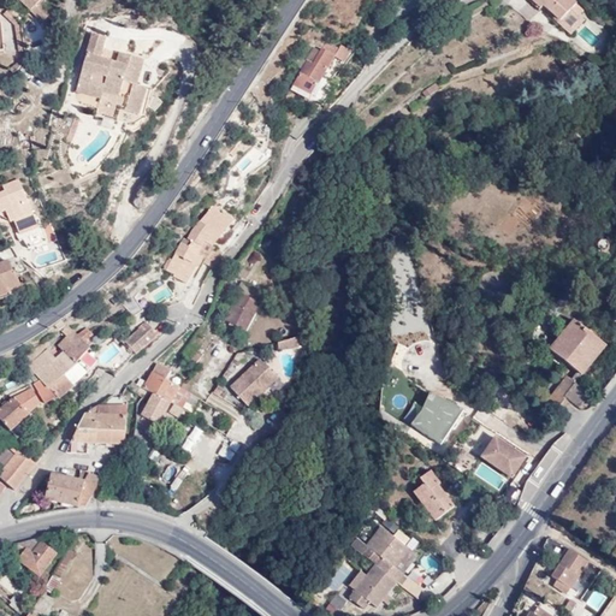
[(42,0),(33,10),(45,21),(54,11),(42,0)]
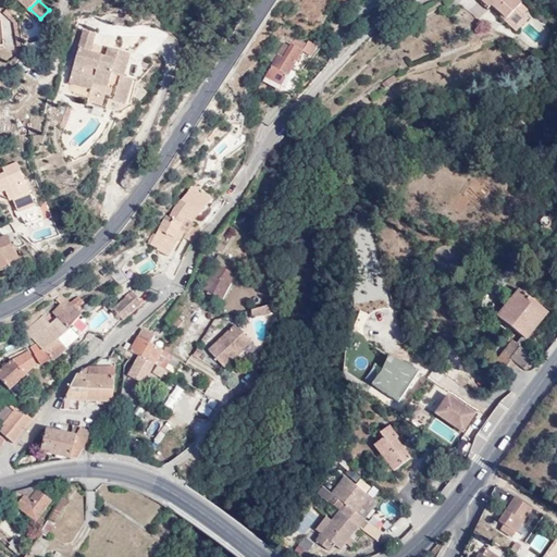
[(487,4),(506,21),(521,5),(515,0),(479,0),(485,7),(487,4)]
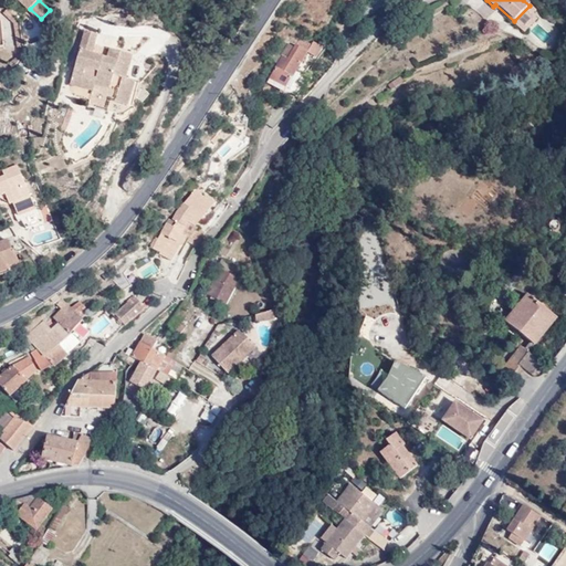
[(530,6),(514,21),(526,32),(538,20),(533,14),(536,11),(530,6)]
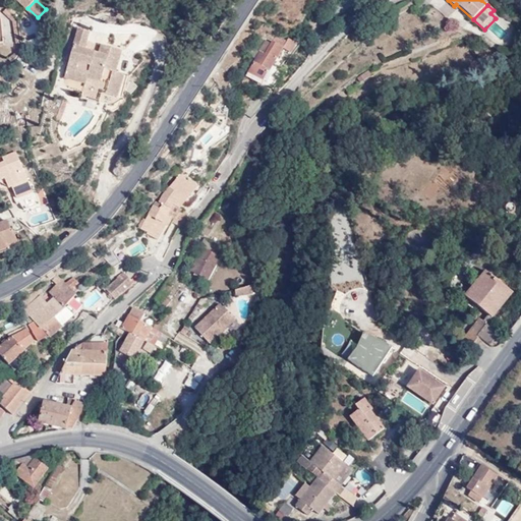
[(79,29),(67,68),(90,74),(87,81),(85,87),(103,92),(118,97),(124,74),(116,72),(122,51),(102,45),(99,54),(85,50),(91,32),(79,29)]
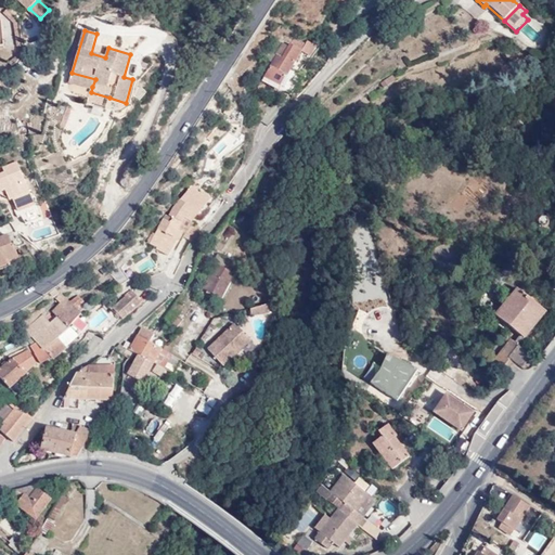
[(291,98),(305,79),(291,69),(300,54),(307,57),(312,49),(306,44),(305,48),(293,42),(289,47),(284,43),(262,79),(278,88),(291,98)]
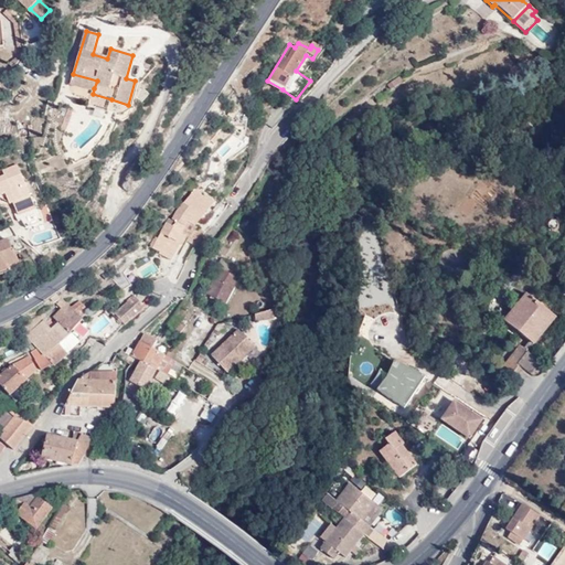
[(94,88),(97,81),(73,74),(71,82),(94,88)]
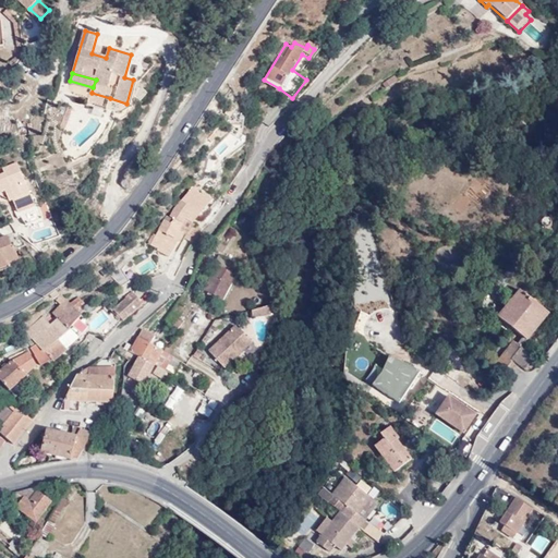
[(107,110),(110,98),(92,93),(88,105),(107,110)]
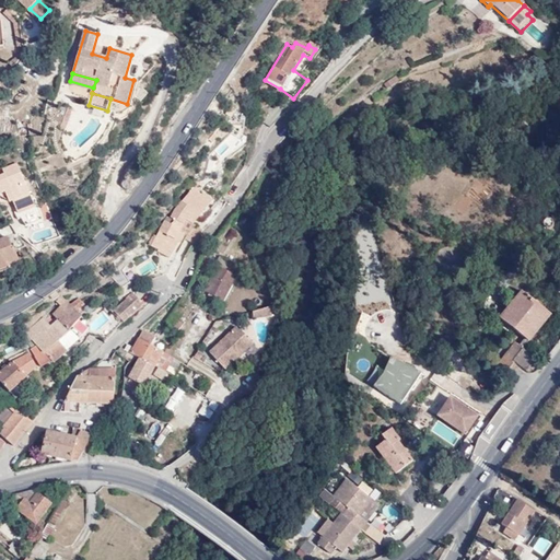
[(62,105),(57,119),(67,124),(72,108),(62,105)]
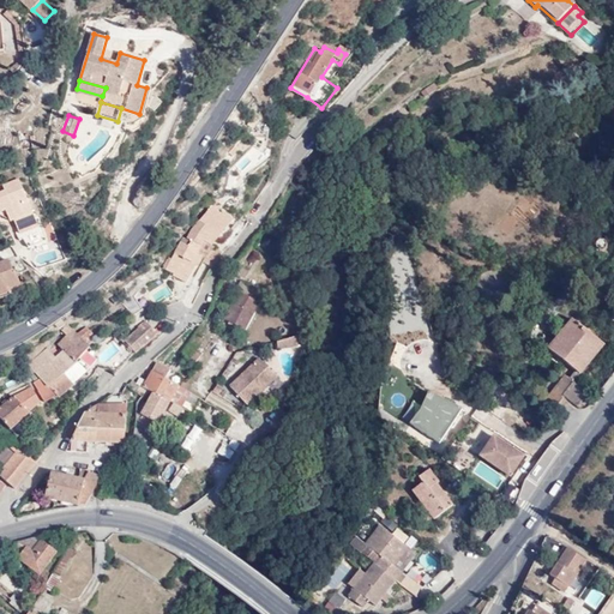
[(29,248),(48,240),(49,240),(43,227),(42,228),(40,229),(18,180),(4,186),(6,191),(0,192),(0,212),(7,210),(12,221),(20,240),(25,238),(29,248)]
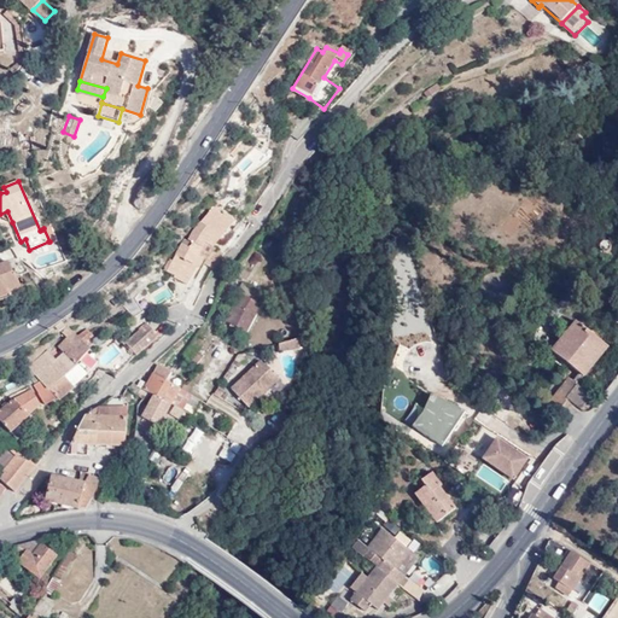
[(207,243),(213,246),(235,221),(225,214),(222,215),(214,209),(188,239),(192,244),(190,249),(181,245),(172,262),(169,261),(163,272),(174,277),(175,280),(187,285),(203,257),(199,255),(207,243)]
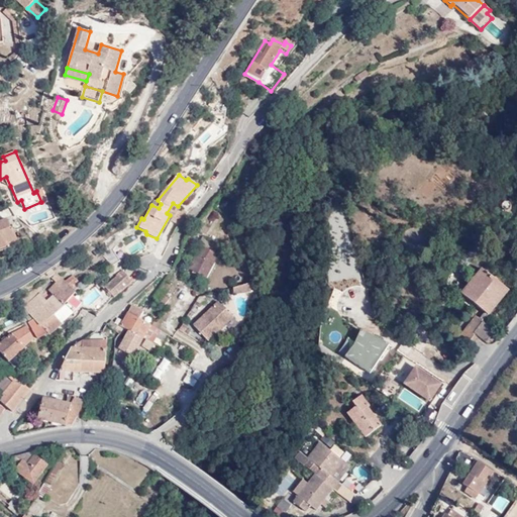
[(40,193),(44,203),(48,201),(43,188),(39,190),(40,193)]
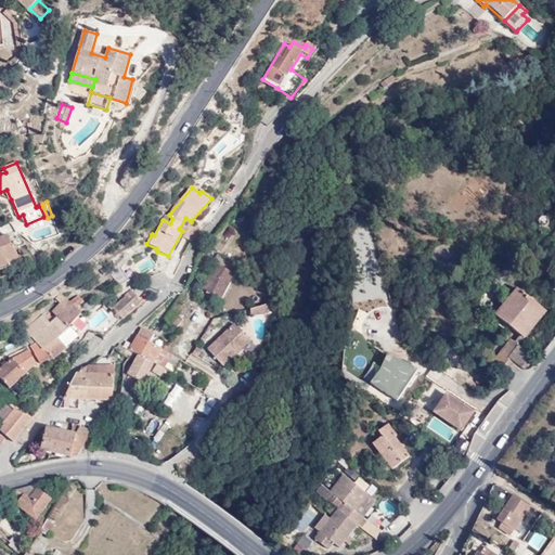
[(185,233),(194,224),(195,223),(191,221),(185,218),(179,229),(182,231),(185,233)]
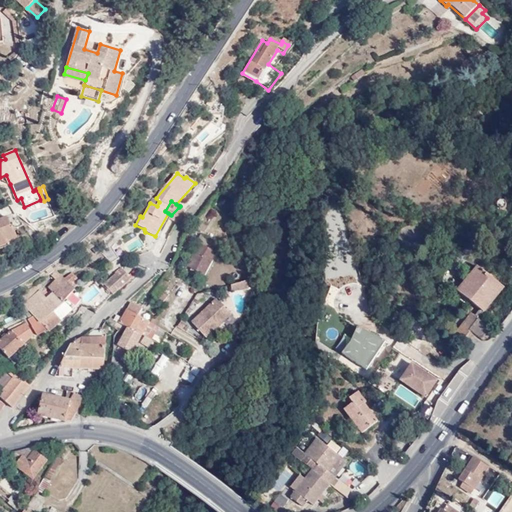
[(182,215),(186,213),(179,207),(171,215),(178,222),(182,215)]
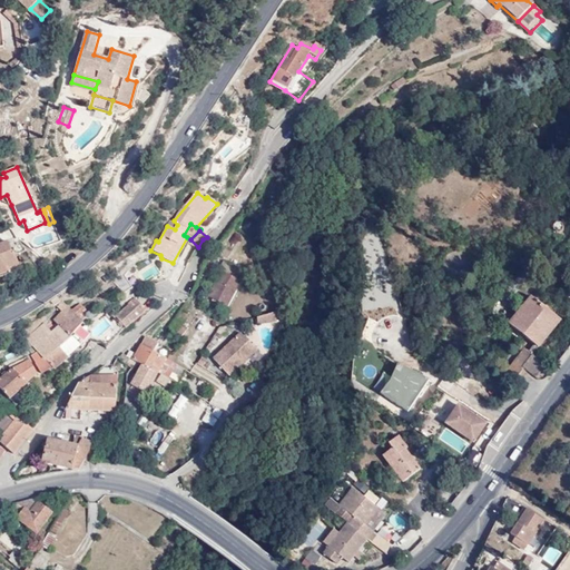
[(178,266),(190,239),(187,237),(173,263),(178,266)]
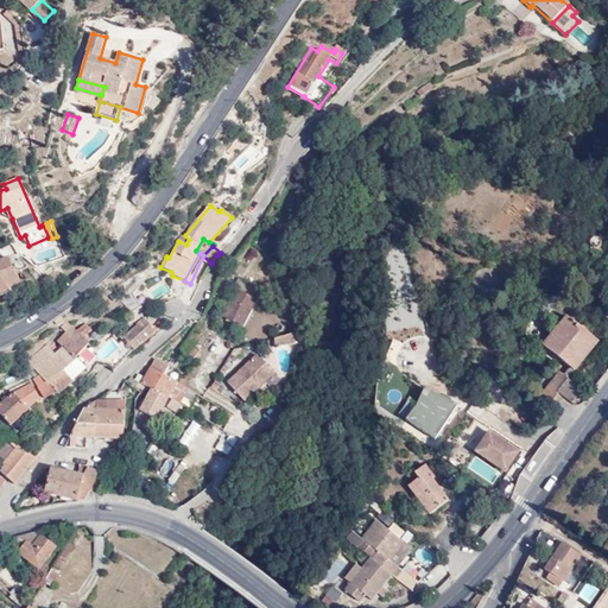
[(0,292),(12,289),(11,285),(21,282),(17,271),(13,272),(7,258),(0,260),(0,292)]
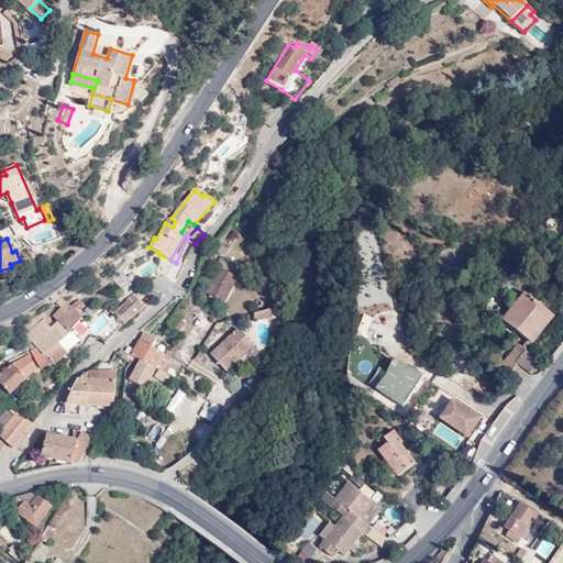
[(240,279),(244,273),(219,257),(213,266),(219,271),(206,295),(223,305),(236,279),(240,279)]
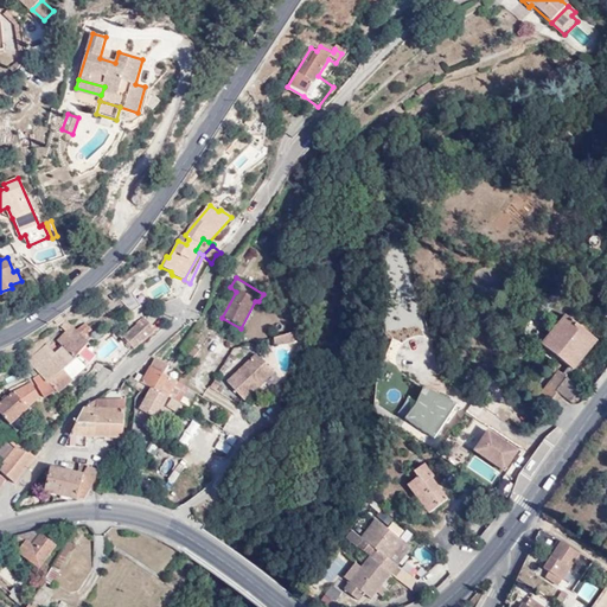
[(598,342),(579,327),(567,318),(553,337),(555,345),(548,353),(574,372),(598,342)]
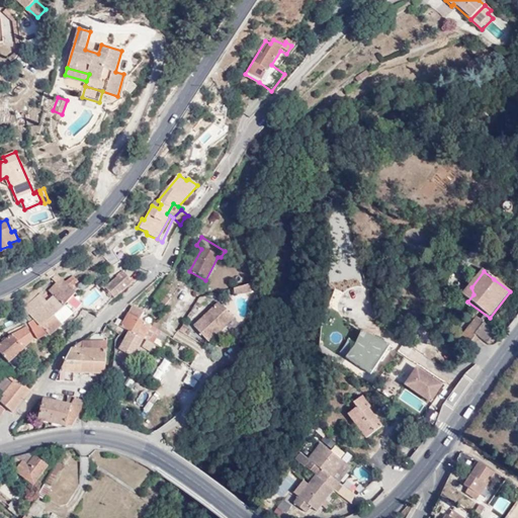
[(63,324),(73,314),(64,305),(76,292),(71,288),(79,282),(74,275),(65,281),(58,273),(52,278),(58,284),(53,290),(45,282),(20,306),(29,315),(26,317),(30,322),(28,324),(39,339),(48,334),(52,336),(63,325),(63,324)]
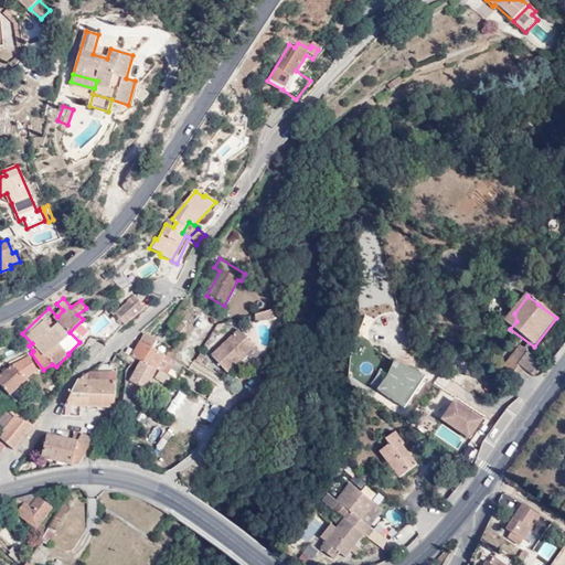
[(135,298),(114,317),(125,328),(147,311),(135,298)]
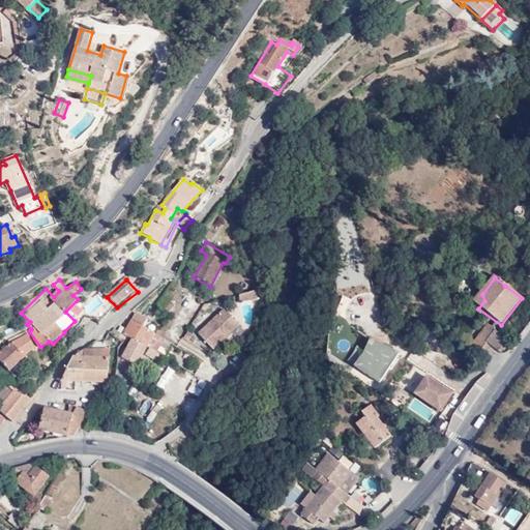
[(255,299),(254,291),(237,295),(237,301),(255,299)]
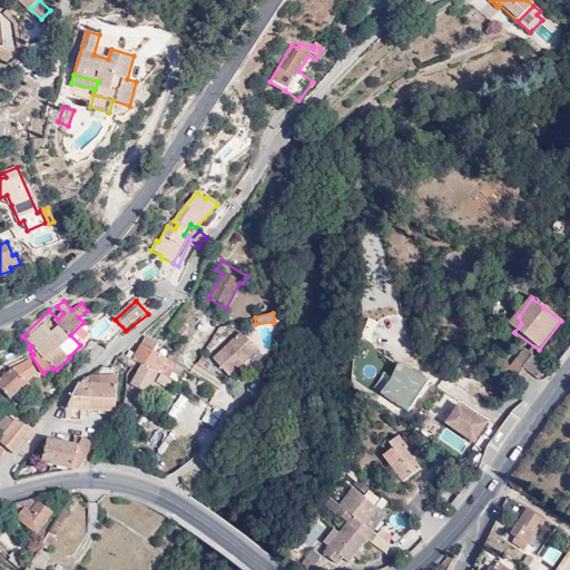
[(521,324),(519,316),(509,328),(514,332),(521,324)]
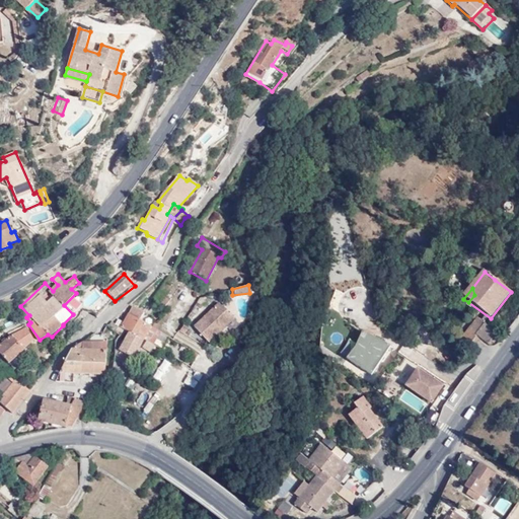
[(104,291),(100,295),(103,298),(109,304),(115,301),(104,291)]
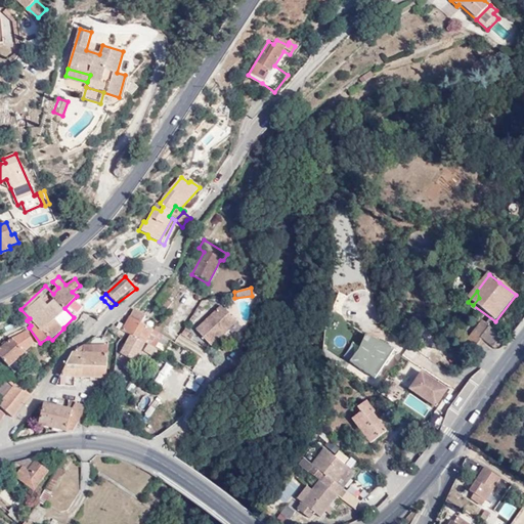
[(90,315),(95,320),(103,311),(111,307),(104,301),(90,315)]
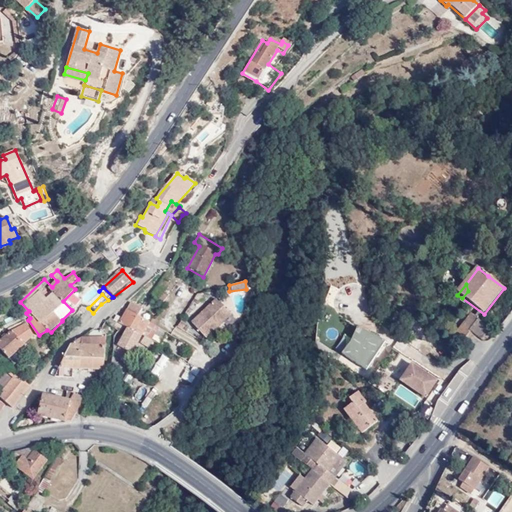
[(101,304),(93,313),(96,314),(113,297),(108,300),(101,304)]
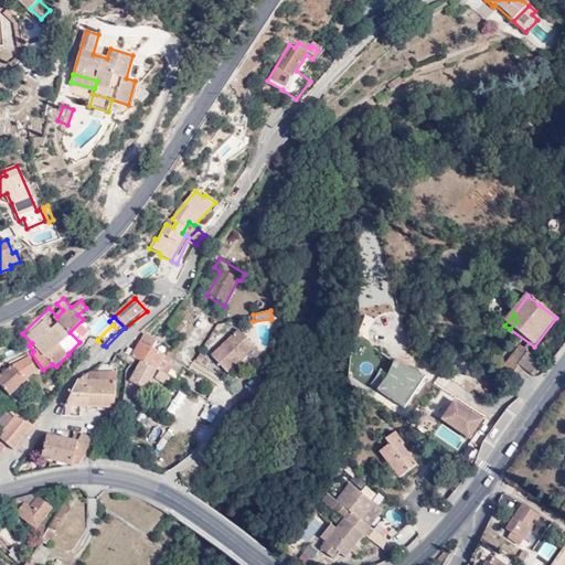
[(254,348),(237,331),(211,356),(227,374),(254,348)]
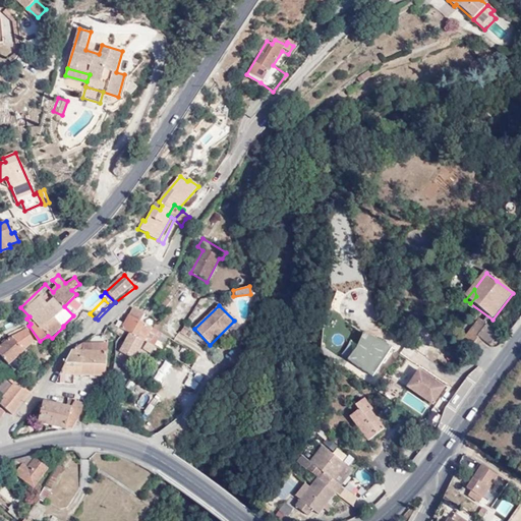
[(132,308),(122,323),(119,327),(131,335),(139,322),(145,314),(132,308)]
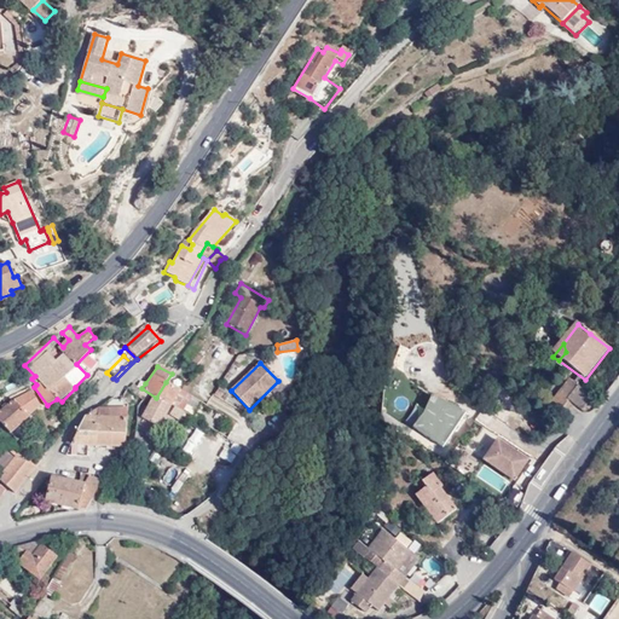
[(600,385),(607,375),(601,369),(593,379),(600,385)]
